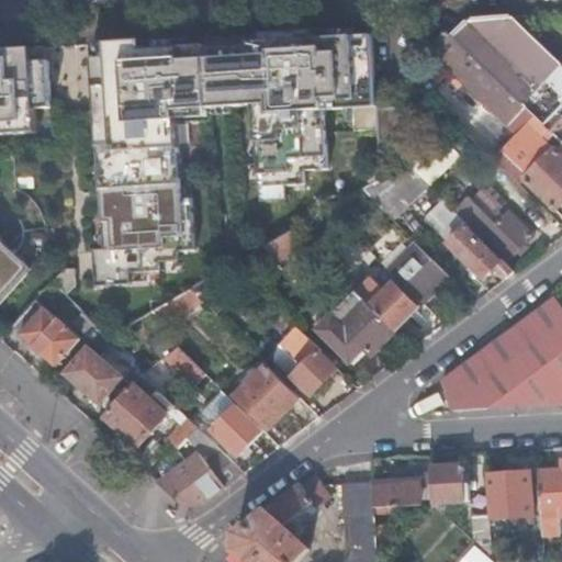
[(513,17),(472,19),(453,37),(476,59),(494,41),(540,86),(561,64),(513,17)]
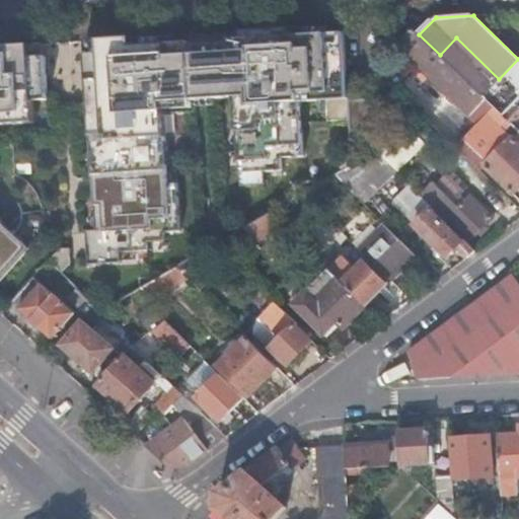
[(85,41),(92,155),(97,231),(87,231),(89,266),(122,264),(121,253),(148,251),(147,243),(166,242),(166,233),(180,232),(177,184),(169,186),(164,115),(196,113),(195,99),(196,99),(234,97),(235,96),(235,102),(243,101),(244,125),(237,126),(240,186),(265,183),(264,170),(282,169),(281,157),(303,155),(300,100),(349,97),(349,95),(346,42),(345,30),(290,34),(289,27),(240,30),(241,39),(231,39),(232,43),(231,43),(191,46),(191,43),(133,46),(132,38),(85,41)]
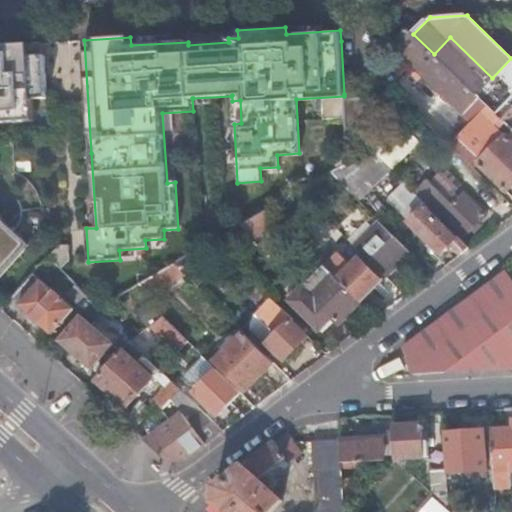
[(413,34),(406,28),(391,43),(464,113),(472,105),(480,112),(487,105),(434,54),(413,34)]
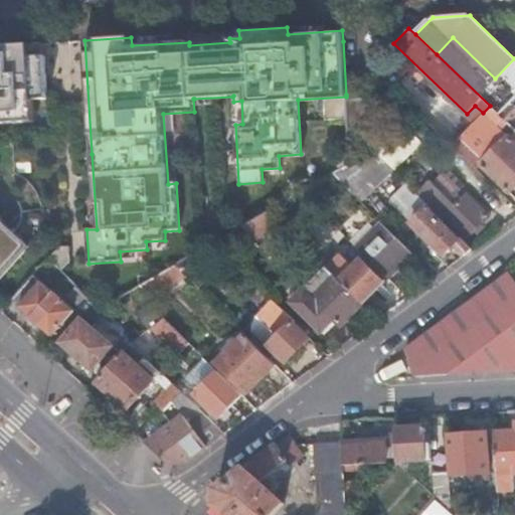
[(44,43),(30,43),(0,45),(0,122),(35,121),(34,100),(48,99),(44,43)]
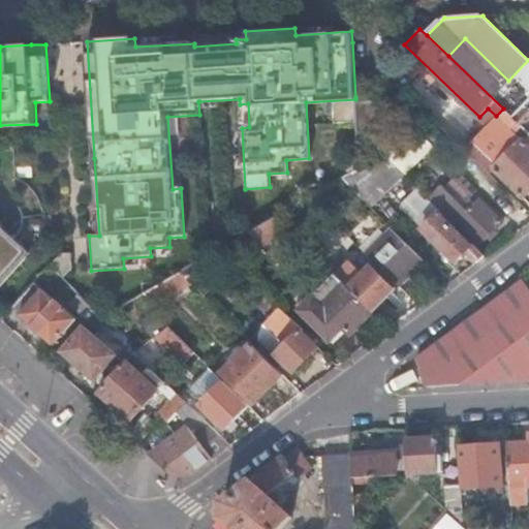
[(355,99),(358,129),(383,128),(381,96),(355,97),(355,99)]
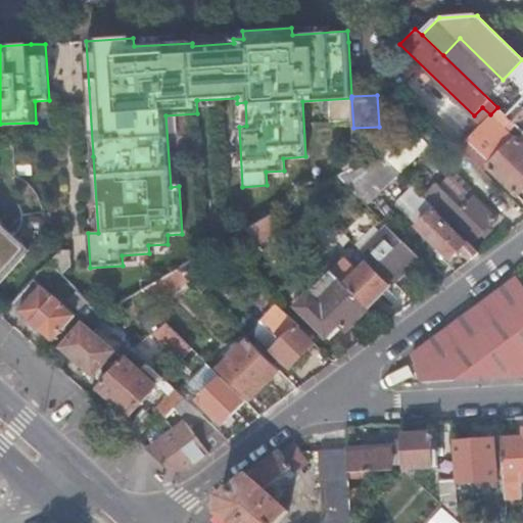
[(508,116),(518,127),(522,121),(522,105),(521,104),(508,116)]
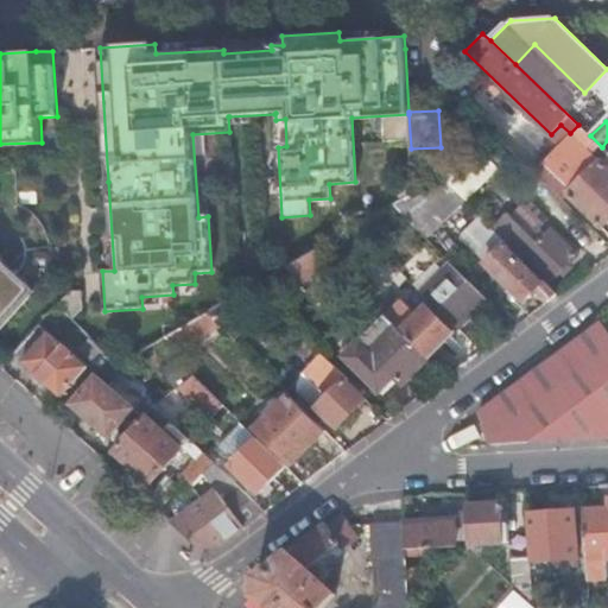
[(463,196),(494,166),(481,153),(443,176),(463,196)]
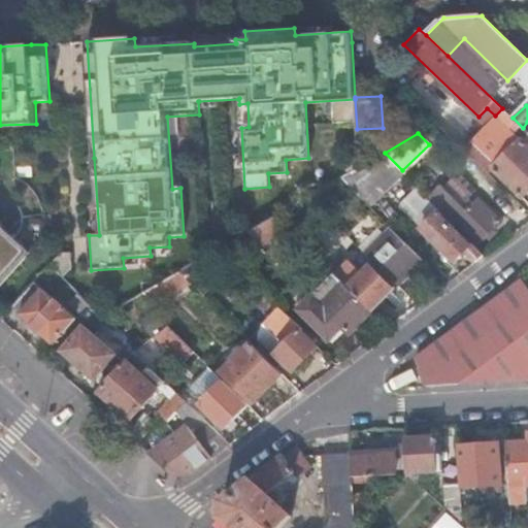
[(527,143),(522,138),(493,167),(523,196),(527,190),(527,143)]
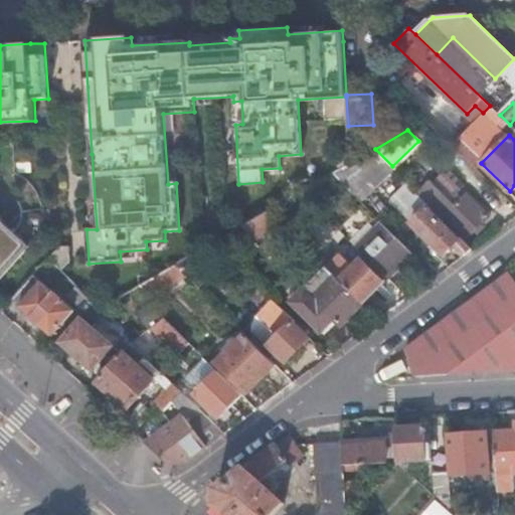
[(398,173),(392,166),(375,149),(334,173),(366,205),(398,173)]
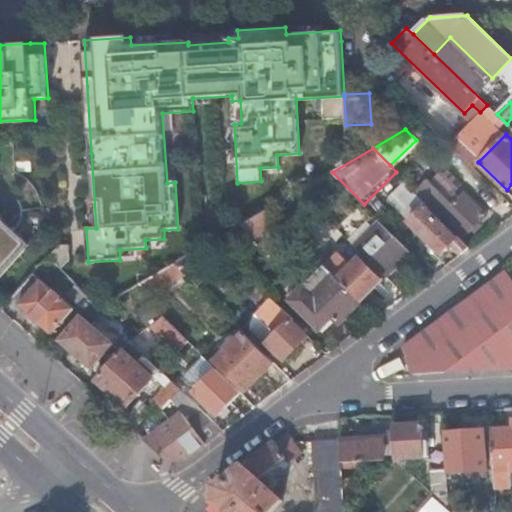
[(414,190),(427,203),(440,216),(441,215),(463,236),(485,214),(463,192),(452,204),(429,177),(414,190)]
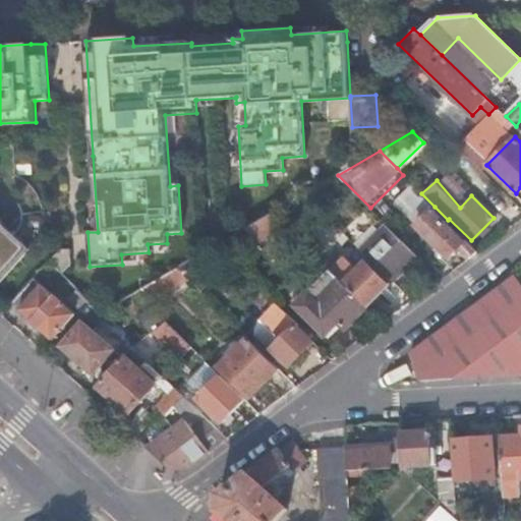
[(469,257),(477,251),(466,239),(463,241),(432,210),(435,207),(421,193),(417,189),(400,207),(450,256),(459,247),(469,257)]
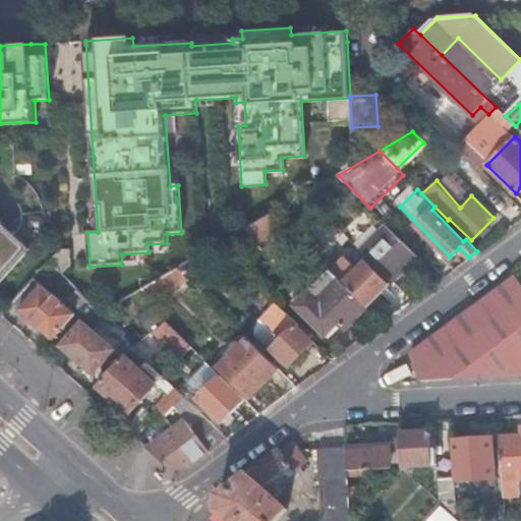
[(286,222),(275,211),(248,226),(259,238),(286,222)]
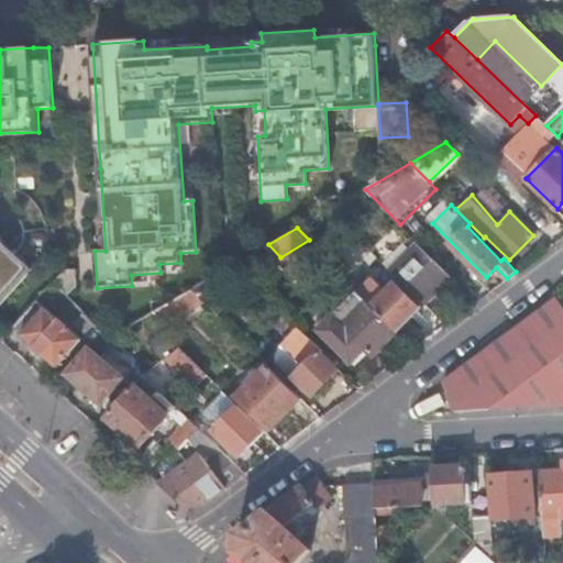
[(0,302),(33,266),(0,235),(0,302)]
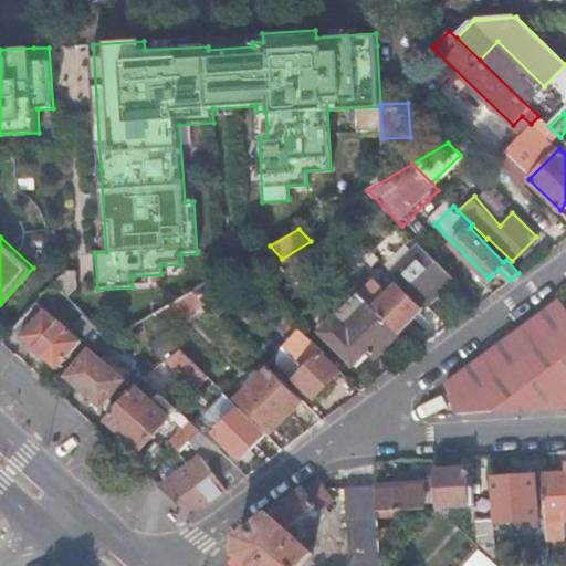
[(426,305),(454,278),(420,243),(392,271),(426,305)]
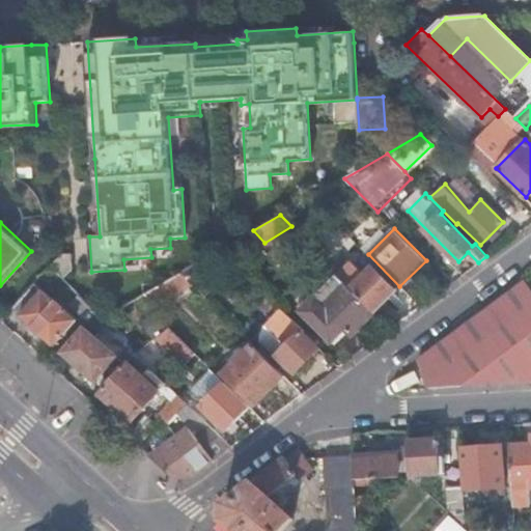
[(241,262),(225,246),(218,250),(233,267),(241,262)]
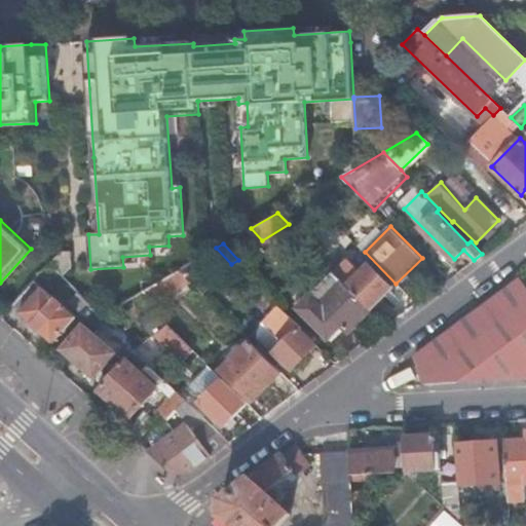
[(71,251),(62,251),(50,263),(64,276),(72,266),(71,251)]
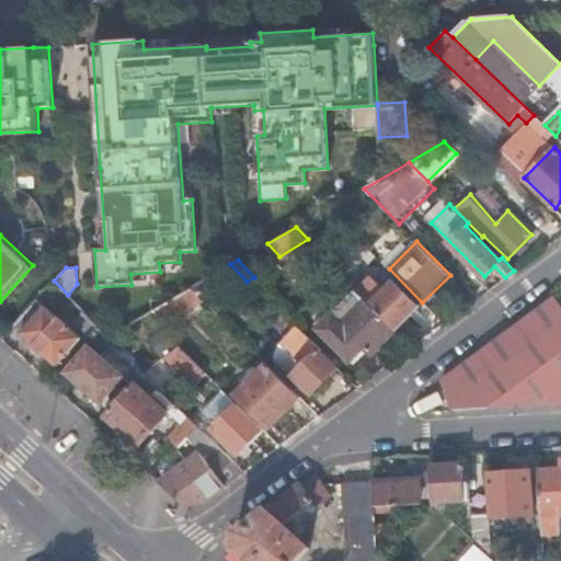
[(224,282),(218,272),(193,286),(205,297),(218,311),(226,302),(224,300),(220,293),(220,288),(221,285),(224,282)]
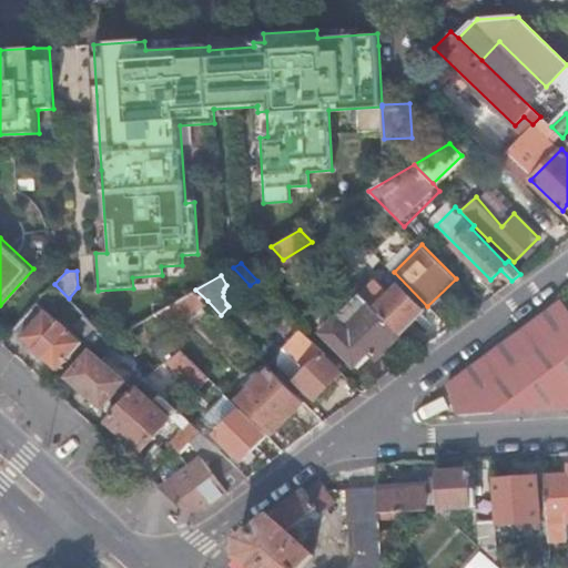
[(374,277),(359,292),(361,293),(373,306),(399,334),(424,312),(396,283),(387,292),(374,277)]
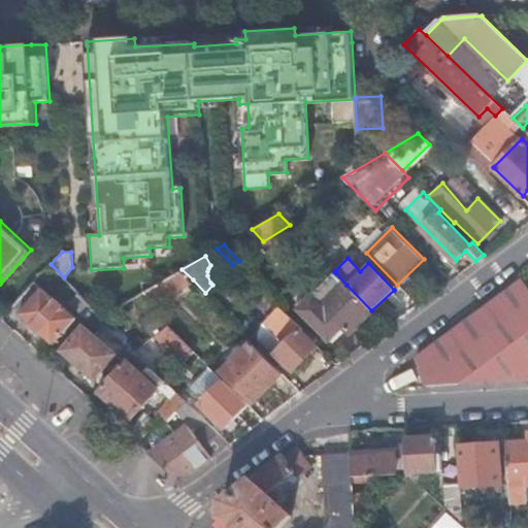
[(193,279),(182,269),(142,292),(153,304),(193,279)]
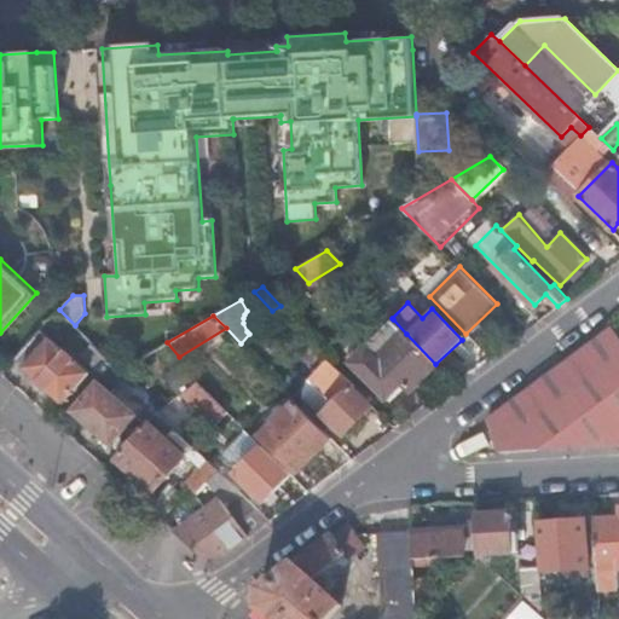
[(406,334),(393,319),(366,346),(351,362),(387,397),(401,382),(409,389),(435,364),(406,334)]
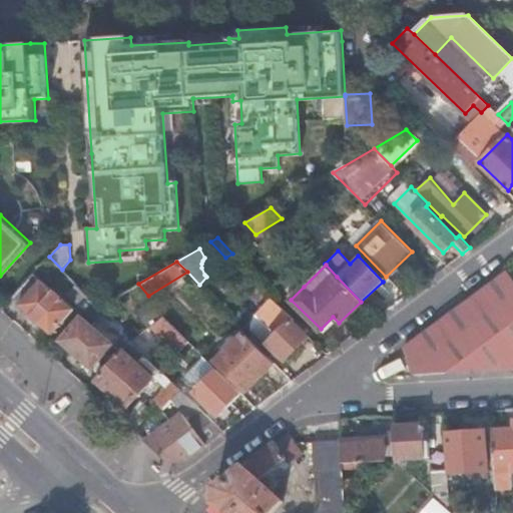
[(413,375),(512,368),(512,276),(508,270),(406,346),(413,375)]
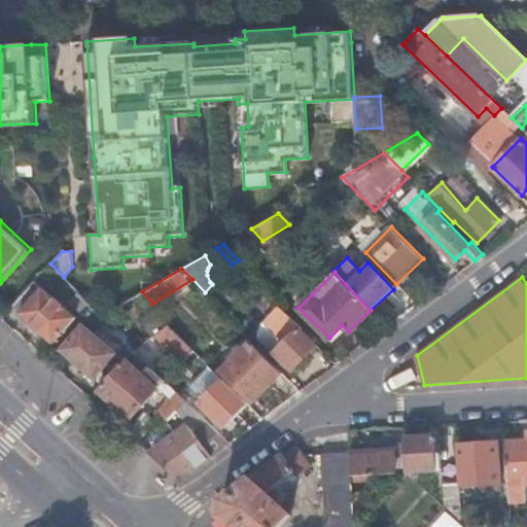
[(35,280),(12,305),(54,341),(76,316),(35,280)]
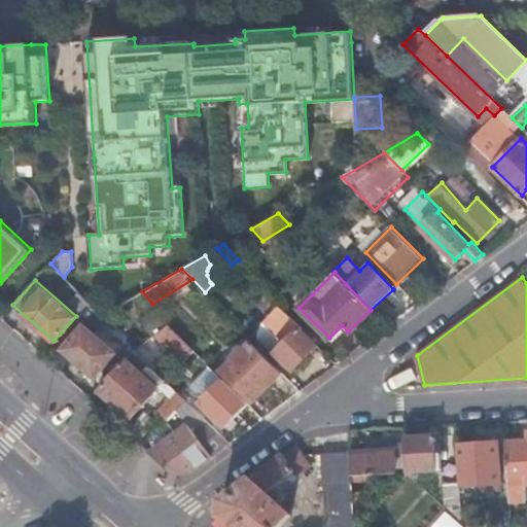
[(74,302),(85,313),(92,307),(80,294),(74,302)]
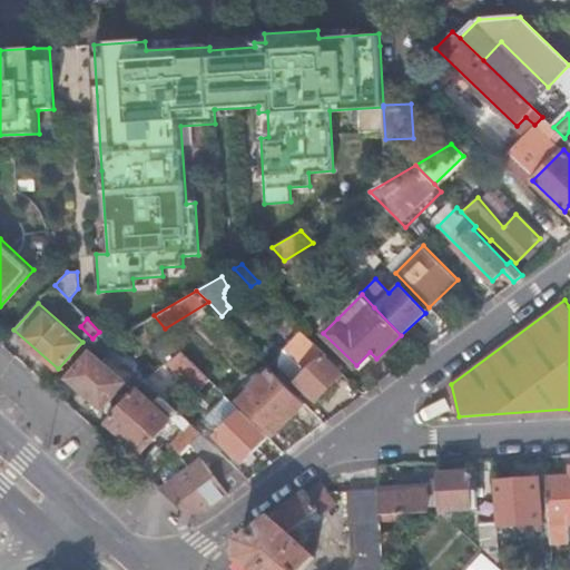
[(99,332),(92,338),(101,347),(108,341),(99,332)]
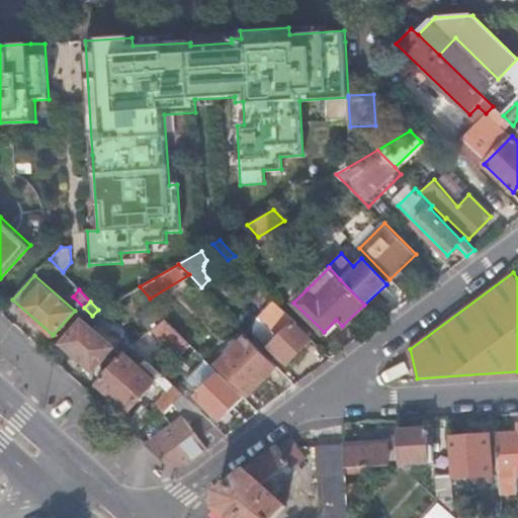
[(314,338),(296,321),(295,321),(278,304),(267,314),(285,332),(267,349),(271,354),(274,351),(287,363),(314,338)]
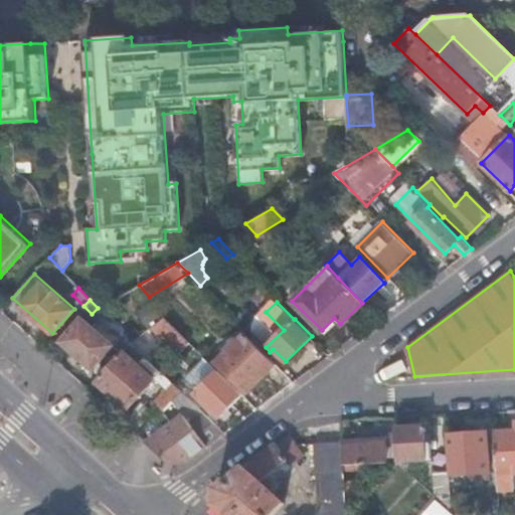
[(81,315),(59,340),(93,368),(114,343),(100,331),(105,326),(100,322),(95,327),(81,315)]
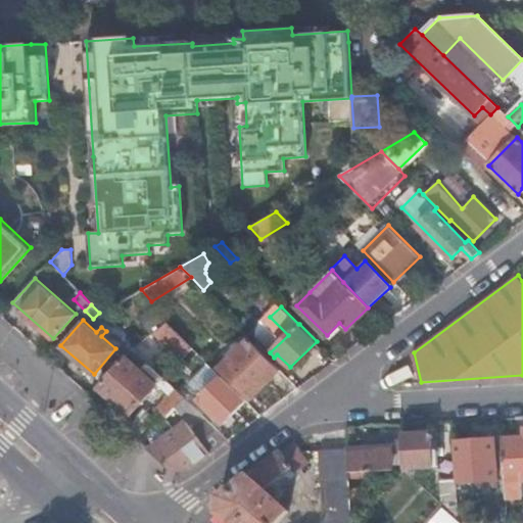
[(193,346),(167,321),(152,331),(133,346),(138,350),(139,352),(160,337),(182,358),(193,346)]
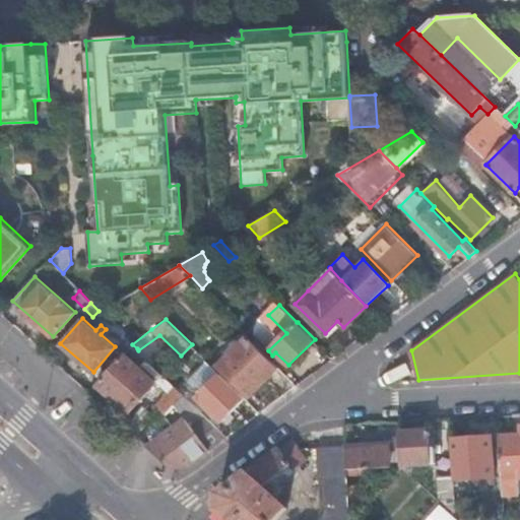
[(279,367),(248,335),(228,356),(224,353),(220,356),(224,360),(220,364),(251,394),(279,367)]
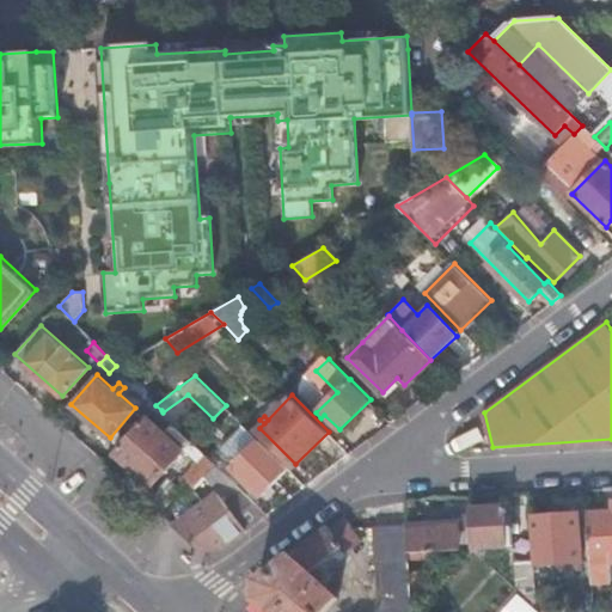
[(155,405),(115,451),(152,485),(184,451),(152,421),(161,410),(155,405)]
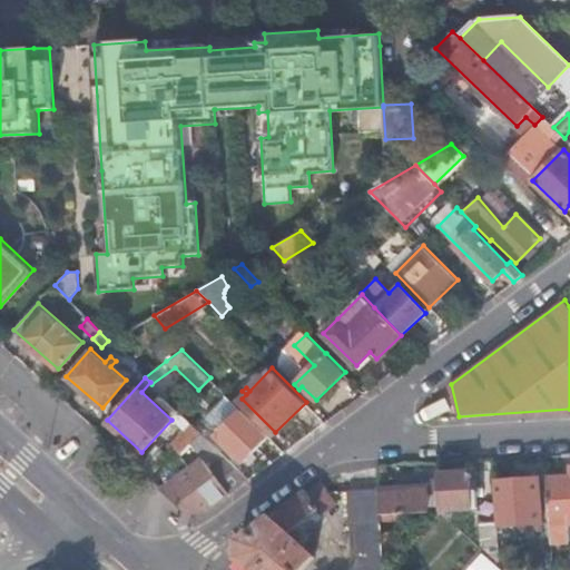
[(267,435),(227,395),(222,402),(229,409),(236,416),(218,434),(217,435),(243,460),(267,435)]
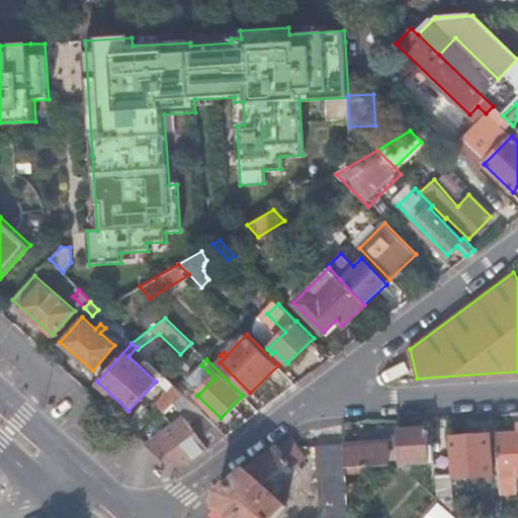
[(174,401),(182,392),(160,371),(157,375),(169,386),(156,402),(165,411),(174,401)]
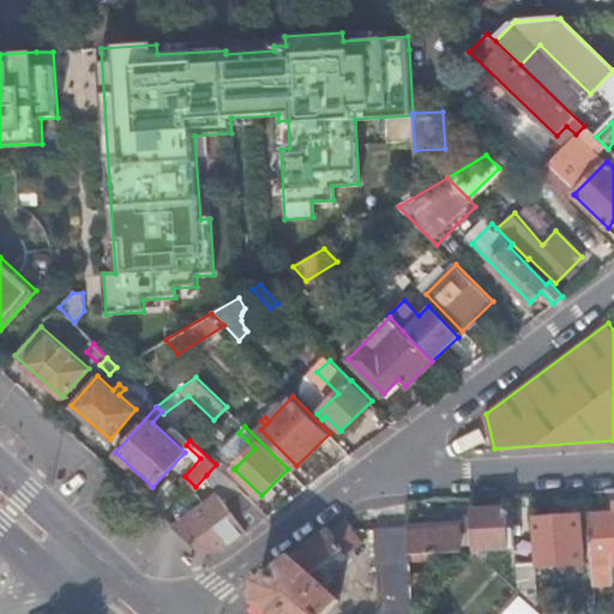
[(228,461),(235,468),(254,449),(247,440),(228,461)]
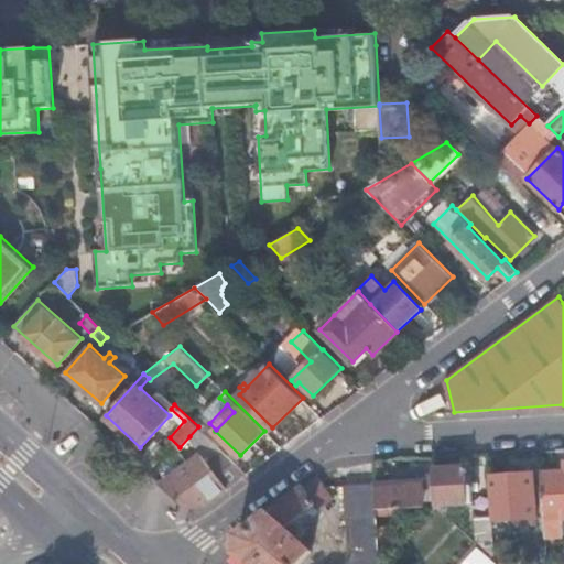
[(203,506),(246,474),(198,426),(190,436),(196,447),(199,453),(162,481),(186,505),(203,506)]
